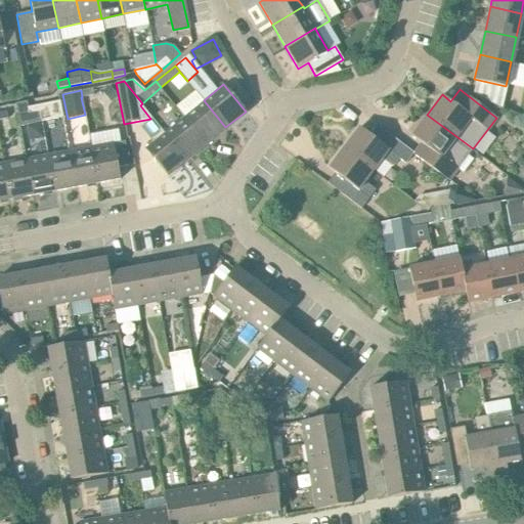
[(204,100),(184,116),(206,143),(225,127),(204,100)]
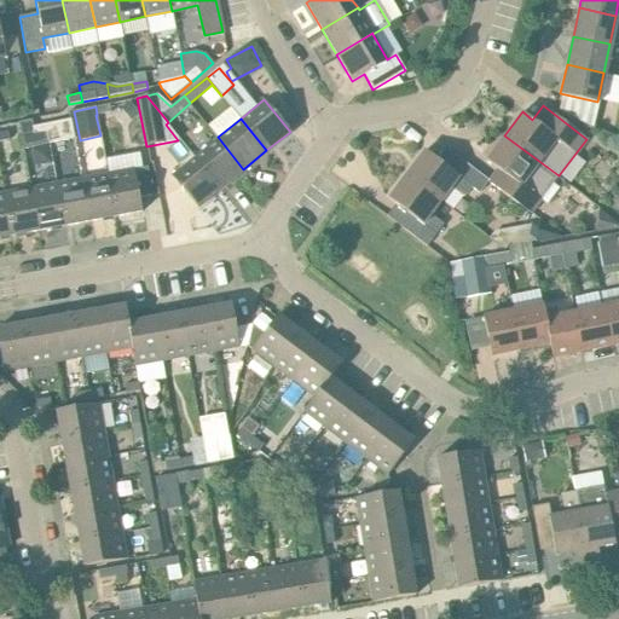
[(46,125),(50,144),(74,138),(70,120),(46,125)]
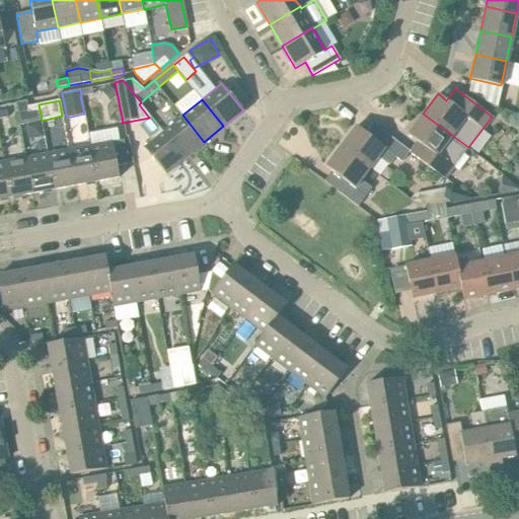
[(42,121),(39,104),(27,106),(26,101),(15,103),(20,125),(42,121)]
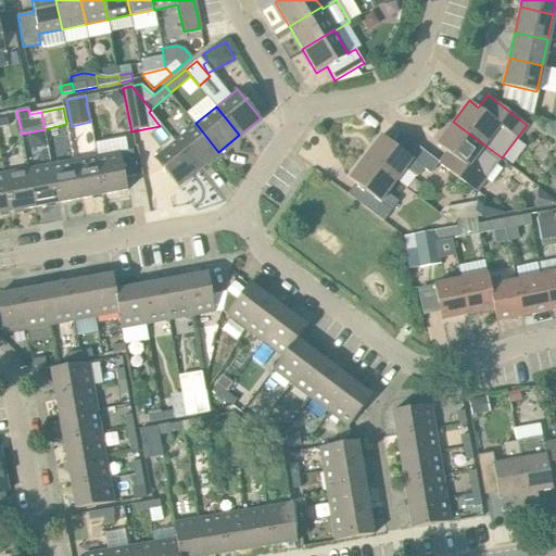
[(502,158),(453,122),(437,143),(446,151),(439,161),(479,191),(488,180),(487,179),(502,158)]
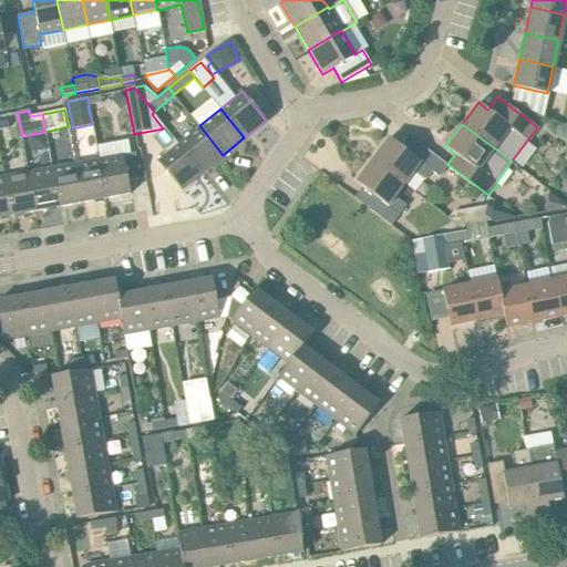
[(199,125),(178,143),(203,172),(223,155),(199,125)]
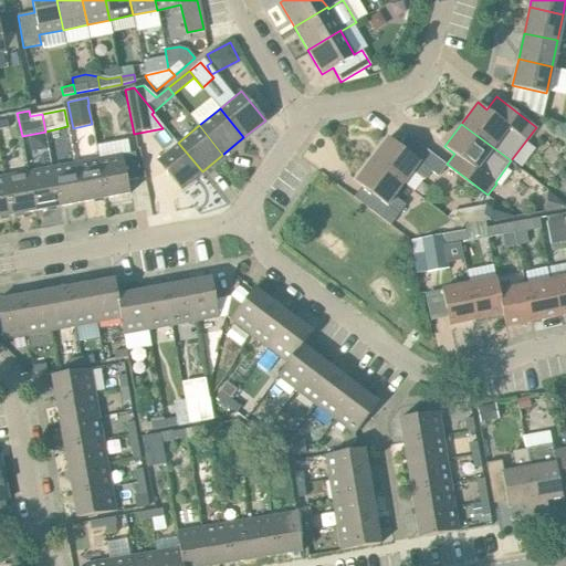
[(370,159),(402,184),(412,170),(425,178),(430,170),(439,177),(447,167),(486,196),(488,195),(447,164),(446,165),(406,135),(399,145),(388,136),(370,159)]
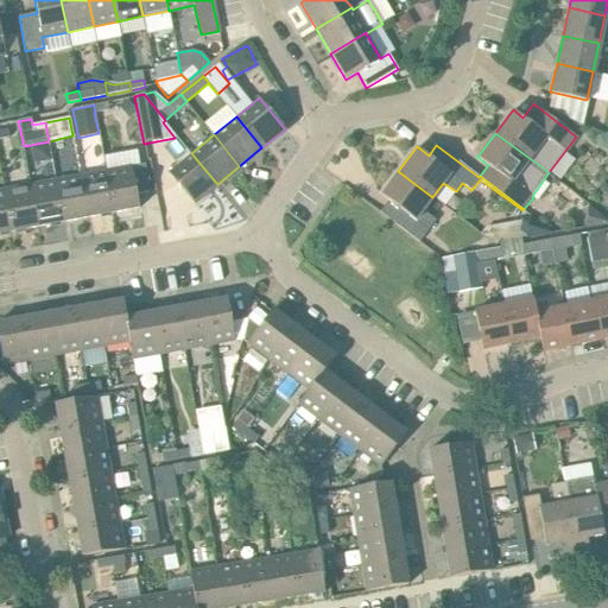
[(194,203),(217,184),(191,153),(169,172),(194,203)]
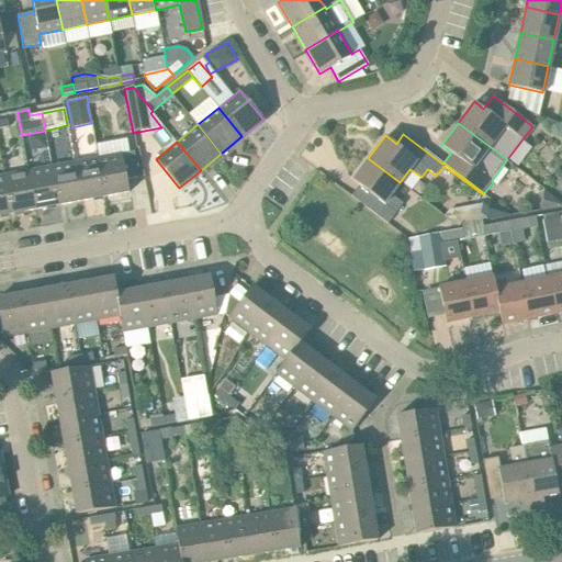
[(98,156),(105,195),(130,191),(127,178),(138,176),(133,149),(98,156)]
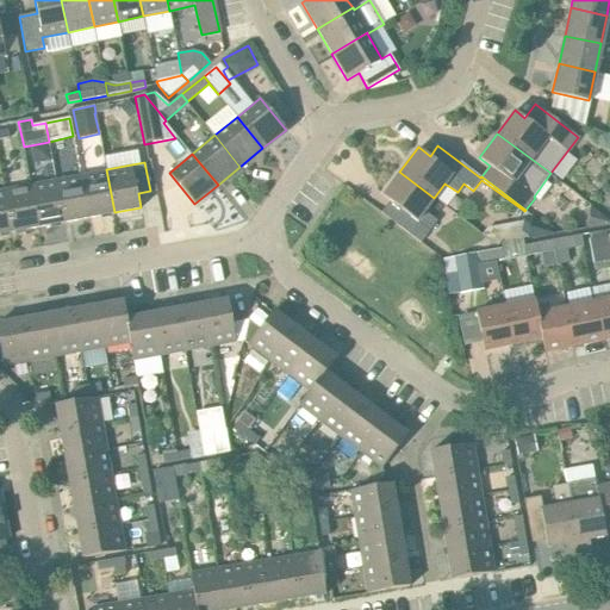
[(114,212),(106,169),(81,174),(89,217),(114,212)]
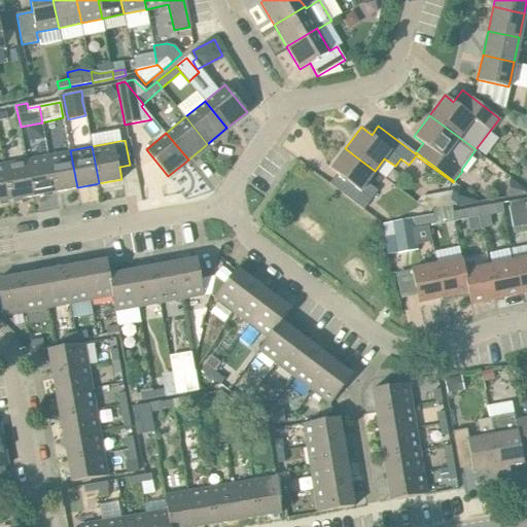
[(375,171),(345,148),(330,168),(337,173),(328,183),(362,209),(377,189),(366,182),(375,171)]
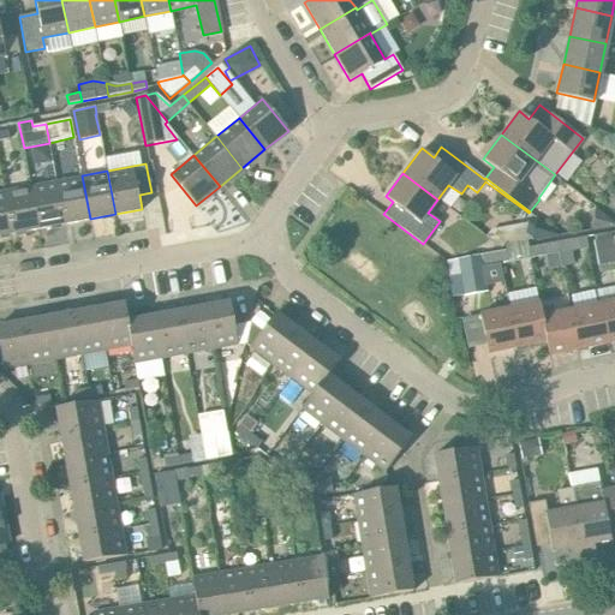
[(90,219),(82,175),(57,180),(65,224),(90,219)]
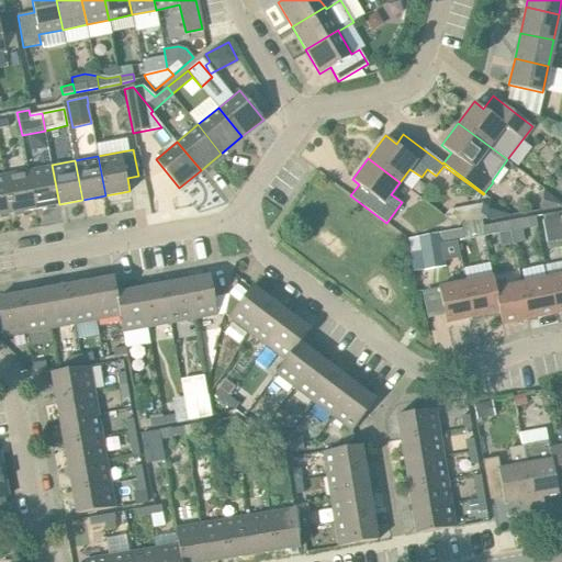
[(59,204),(52,165),(27,169),(35,209),(59,204)]
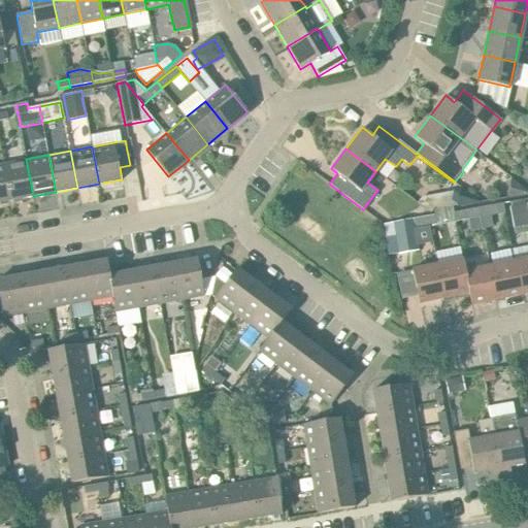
[(33,196),(26,159),(4,163),(10,200),(33,196)]
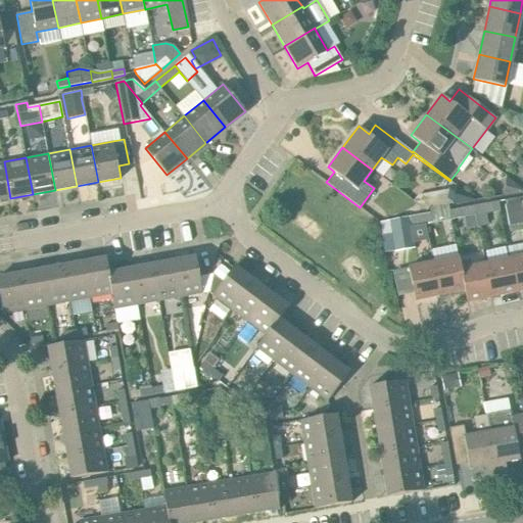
[(0,199),(10,198),(4,161),(0,162),(0,199)]
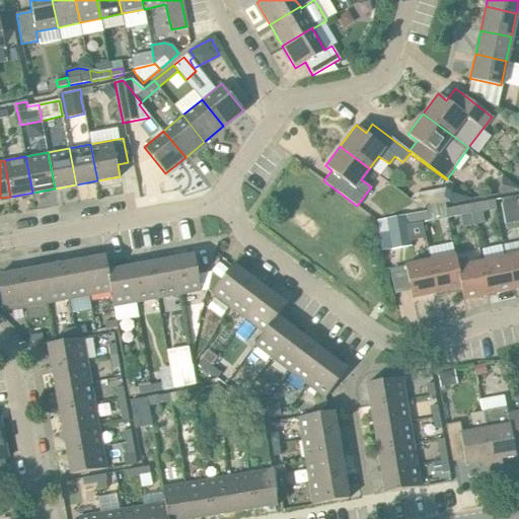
[(518,191),(518,187),(502,175),(497,196),(518,191)]
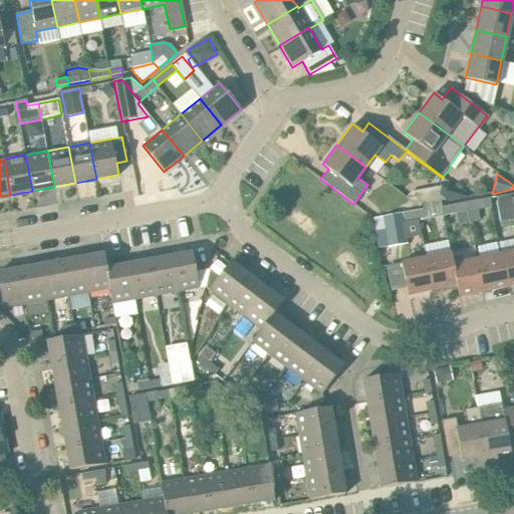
[(416,206),(442,202),(467,197),(449,183),(440,185),(441,186),(410,192),(406,198),(416,206)]
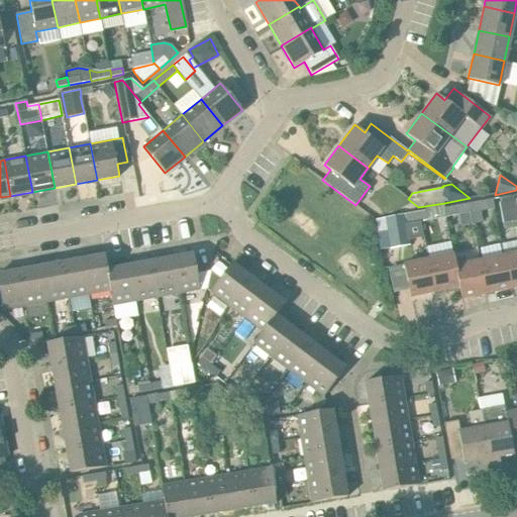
[(516,207),(515,199),(500,203),(505,223),(516,220),(516,207)]
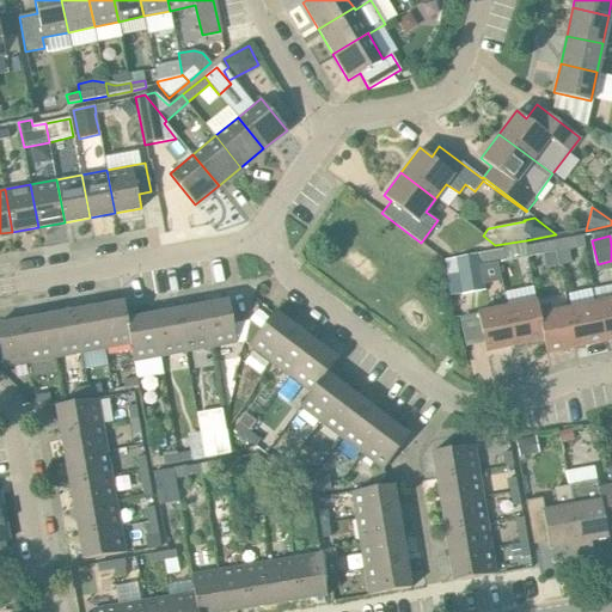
[(554,242),(555,252),(583,249),(582,238),(554,242)]
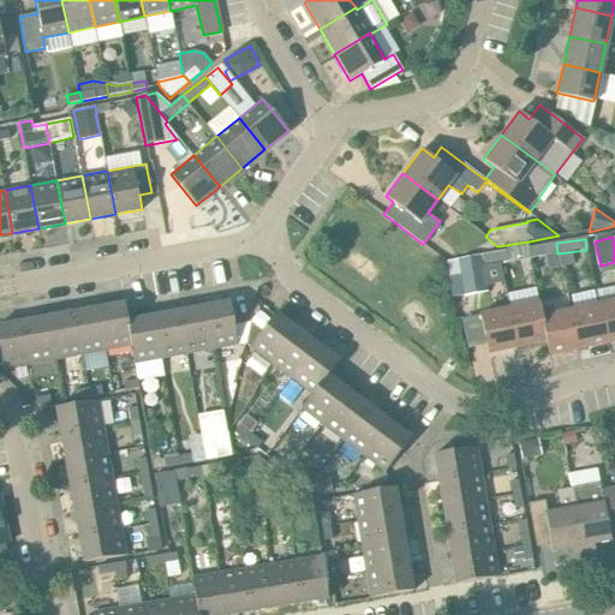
[(557,254),(556,243),(543,245),(545,256),(557,254)]
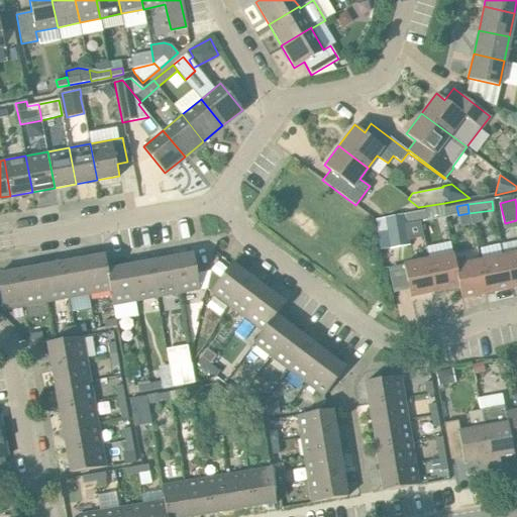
[(426,211),(418,212),(420,222),(446,217),(445,207),(426,211)]
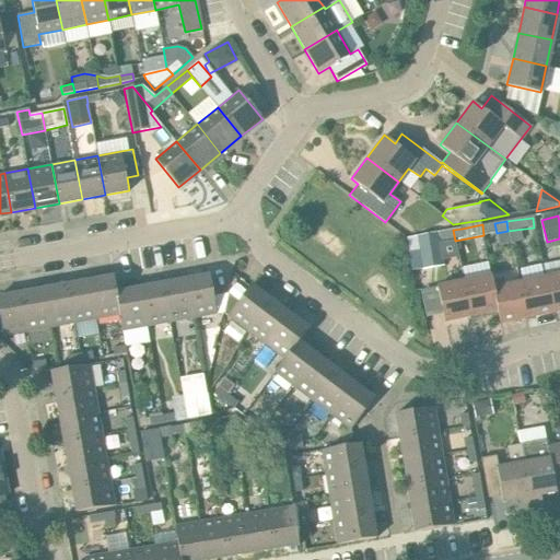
[(455,241),(453,230),(406,238),(411,270),(422,269),(423,270),(443,267),(439,243),(455,241)]
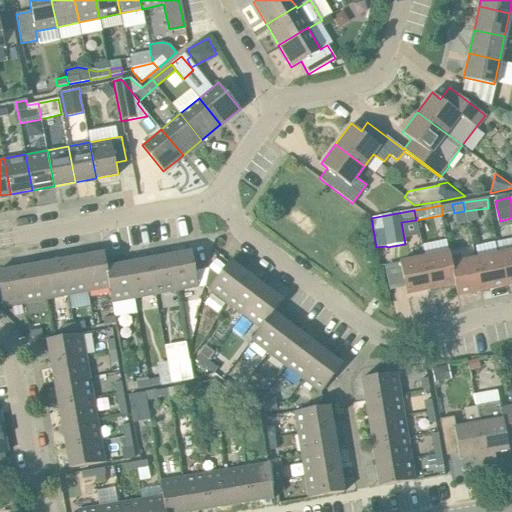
[(499,251),(498,252),(505,284),(511,282),(511,238),(497,242),(499,251)]
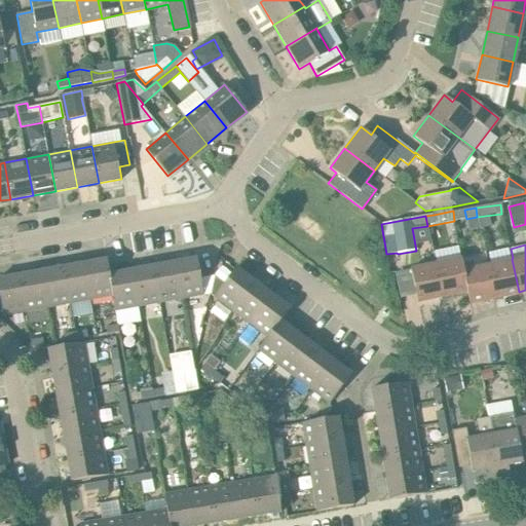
[(458,247),(434,252),(436,262),(443,296),(466,291),(468,303),(470,302),(460,257),(458,247)]
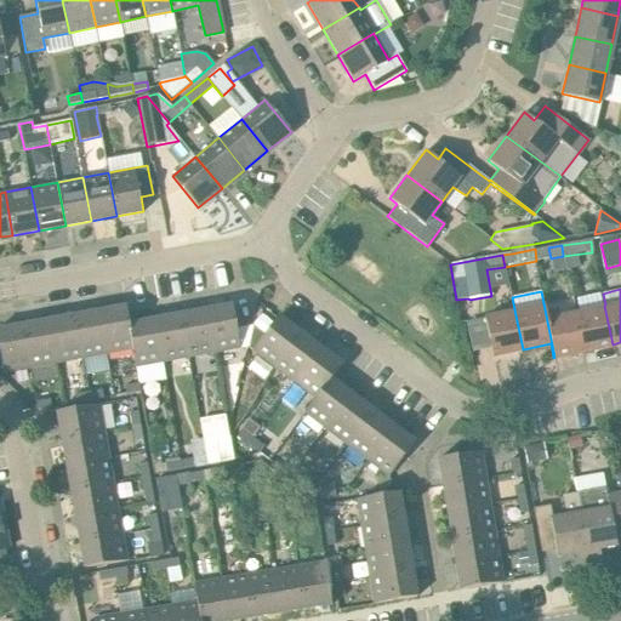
[(237,329),(232,303),(205,308),(214,352),(246,346),(250,326),(237,329)]
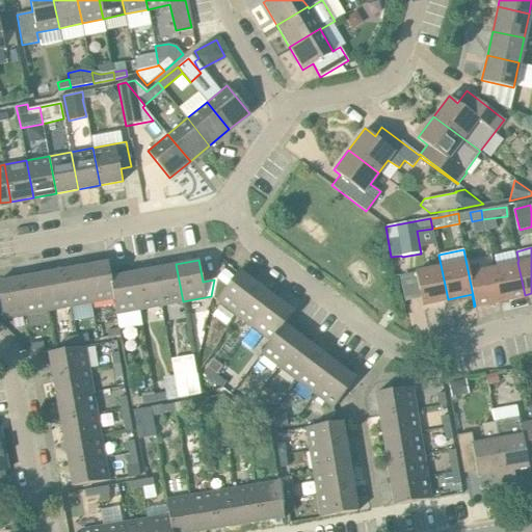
[(467,260),(466,260),(475,306),(500,300),(493,267),(469,272),(467,260)]
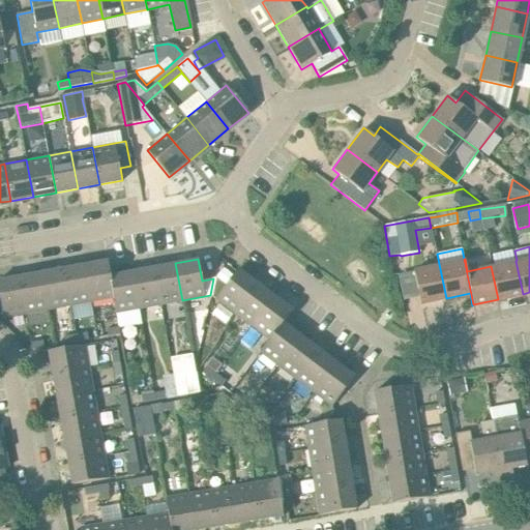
[(108,260),(107,261),(113,297),(114,297),(116,313),(138,308),(131,271),(111,275),(108,260)]
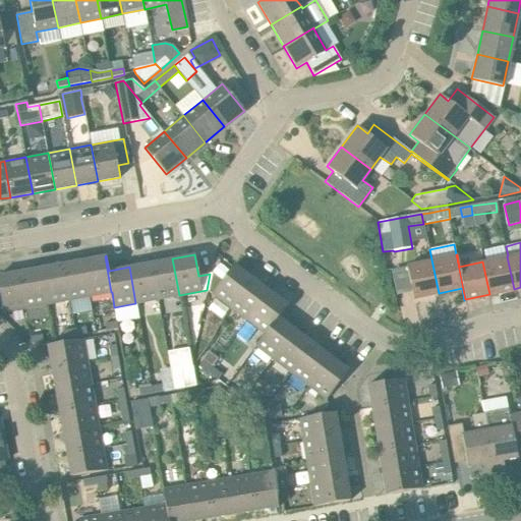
[(105,256),(83,261),(90,296),(111,292),(105,256)]
